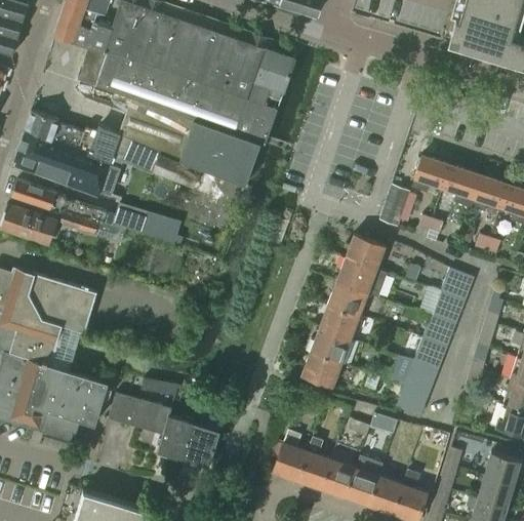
[(0,0),(0,52),(13,56),(29,5),(29,4),(21,2),(21,0),(0,0)]
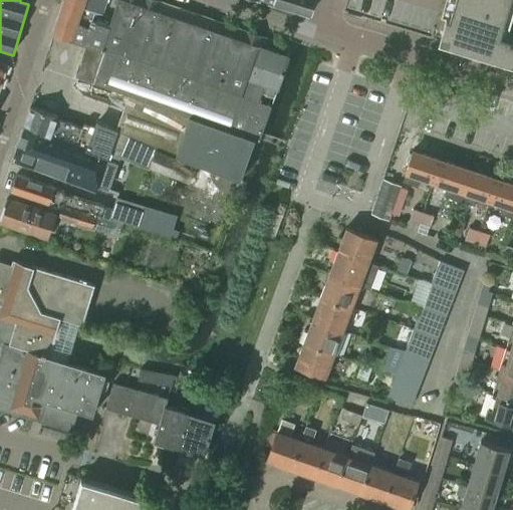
[(100,49),(107,29),(117,0),(64,0),(52,36),(84,46),(85,44),(100,49)]
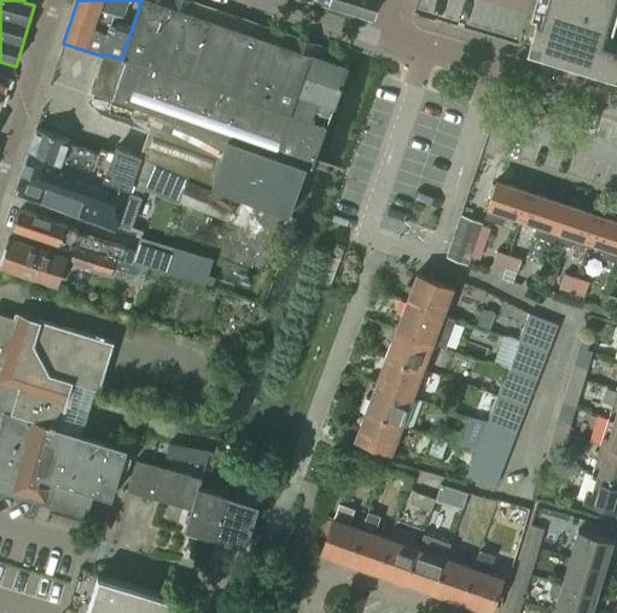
[(141,0),(129,35),(121,59),(128,62),(128,60),(287,115),(291,103),(307,56),(144,0),(141,0)]
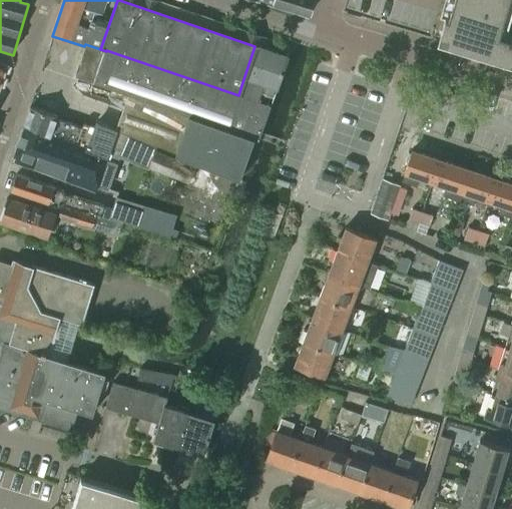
[(269,0),(311,13),(315,0),(269,0)]
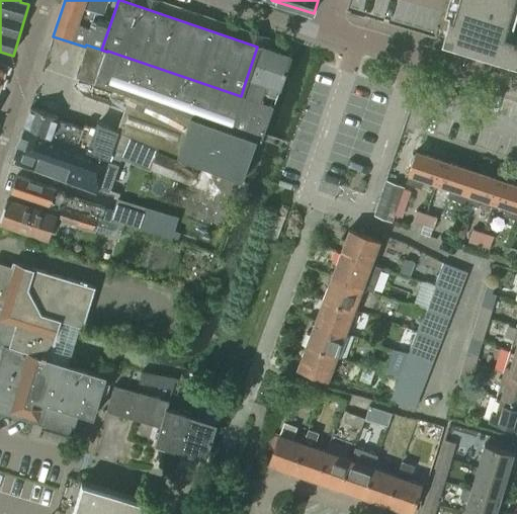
[(516,0),(459,0),(457,8),(454,6),(450,19),(445,34),(443,44),(516,65),(516,0)]
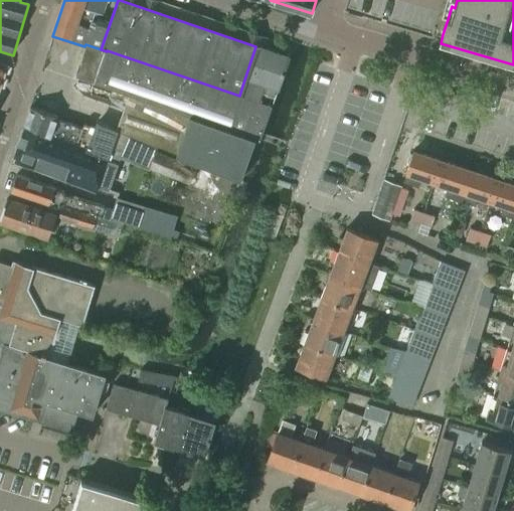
[(129,98),(253,141),(258,142),(270,108),(139,62),(139,63),(107,52),(107,51),(101,49),(86,44),(84,46),(86,47),(75,79),(129,98)]
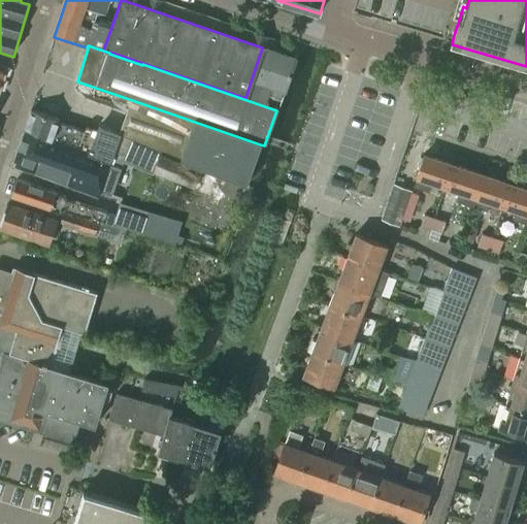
[(249,88),(282,101),(296,59),(267,50),(262,47),(249,88)]
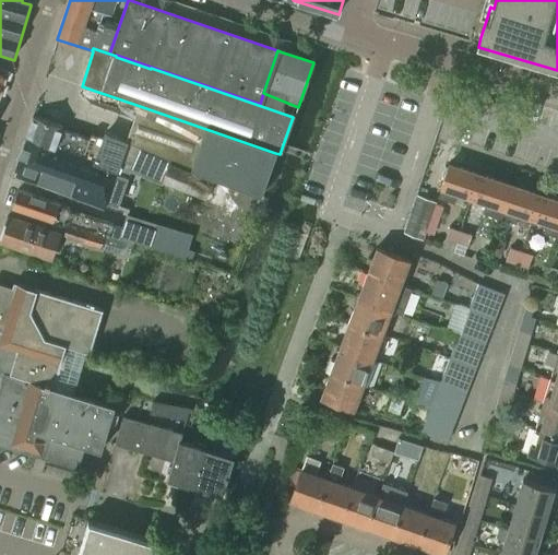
[(0,99),(9,73),(0,69),(0,99)]
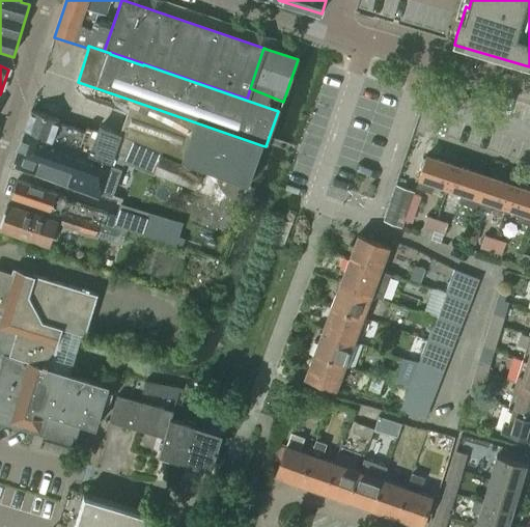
[(452,102),(463,105),(468,89),(457,86),(452,102)]
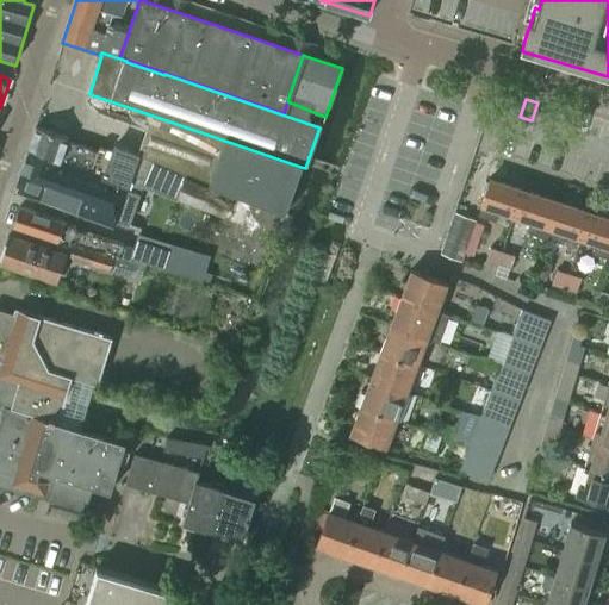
[(325,117),(287,101),(284,113),(322,126),(325,117)]
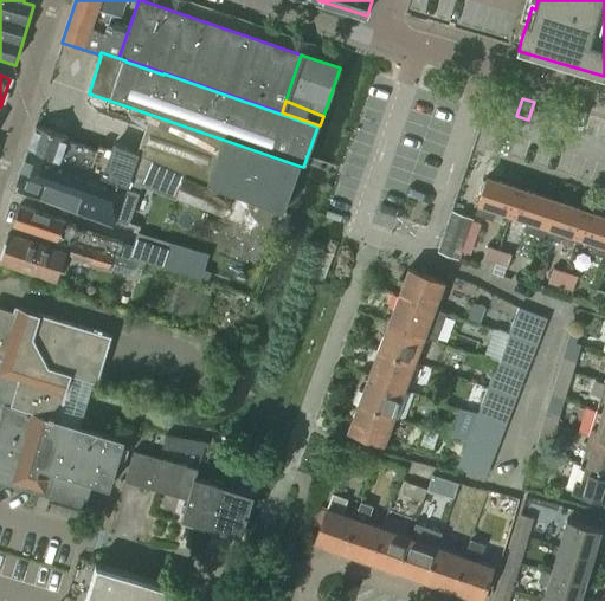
[(282,214),(298,166),(152,115),(137,155),(251,202),(282,214)]
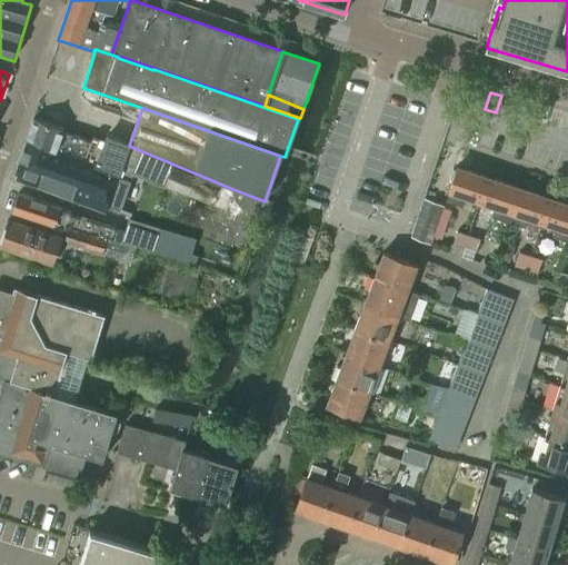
[(25,142),(96,168),(105,144),(92,140),(91,145),(62,135),(63,131),(32,120),(25,142)]
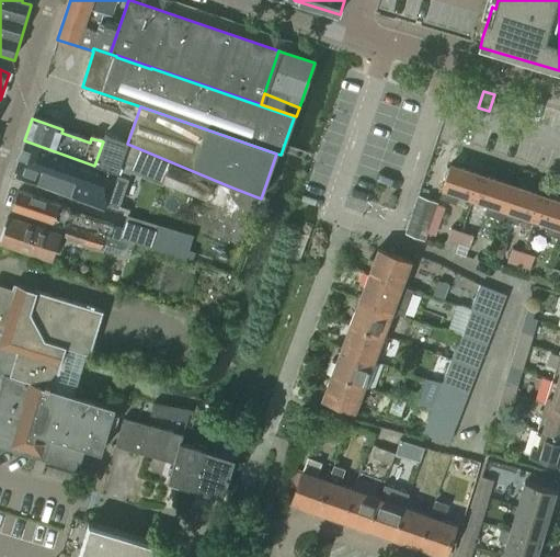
[(103,141),(94,166),(130,179),(140,151),(104,138),(103,141)]
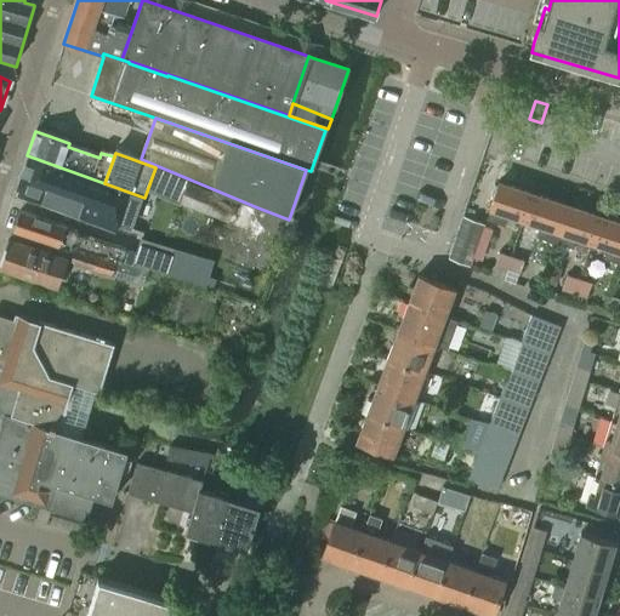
[(104,183),(27,155),(12,197),(34,205),(35,204),(56,211),(66,186),(95,197),(101,199),(98,204),(115,210),(112,223),(132,231),(144,198),(104,183)]
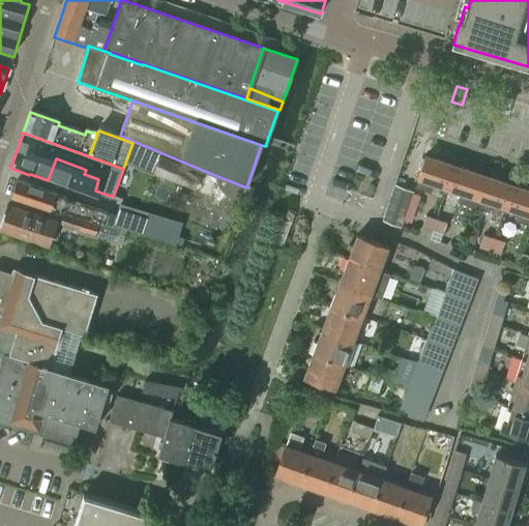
[(210,199),(218,178),(135,143),(126,164),(210,199)]
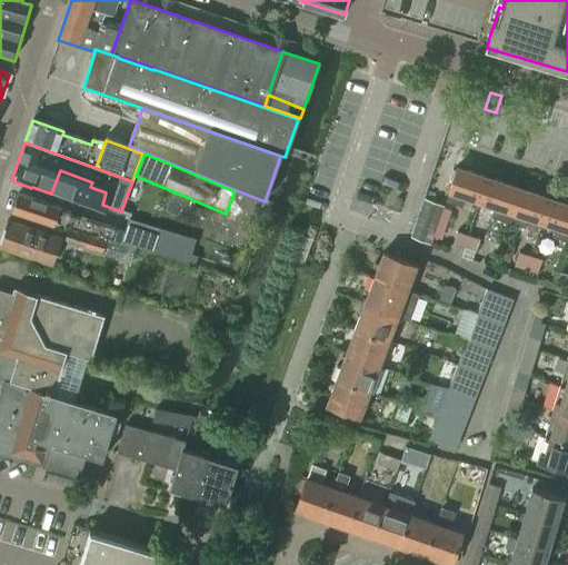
[(324,158),(319,171),(329,174),(334,161),(324,158)]
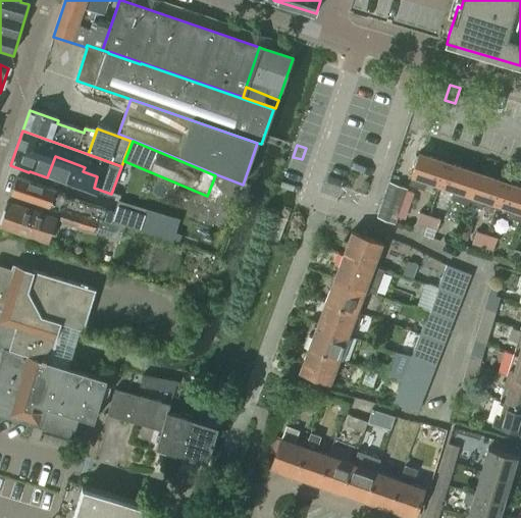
[(55,156),(47,177),(109,201),(111,194),(94,188),(97,176),(83,171),(85,167),(80,165),(55,156)]
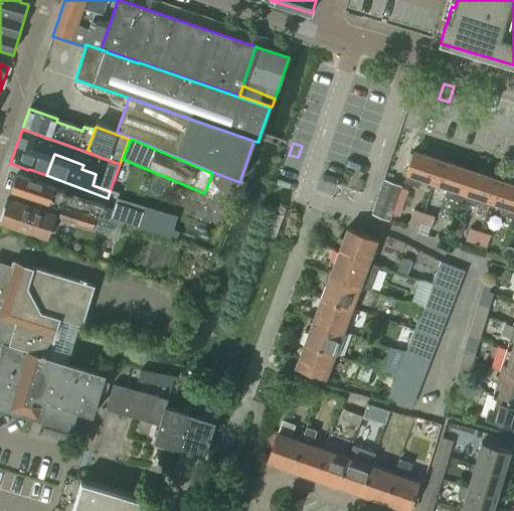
[(436,185),(443,164),(413,154),(406,175),(407,175),(404,185),(418,190),(421,180),(436,185)]
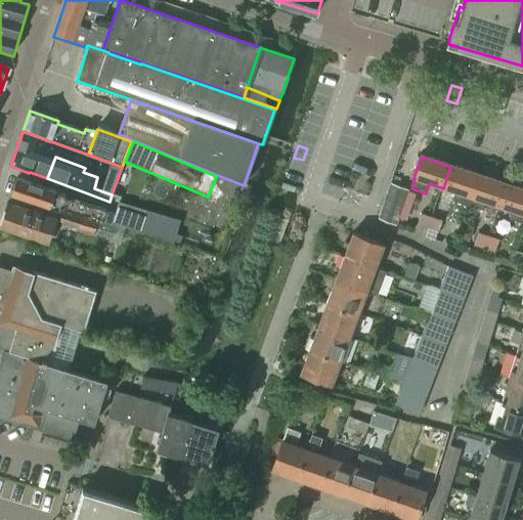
[(450,167),(443,188),(456,192),(453,203),(468,208),(478,176),(450,167)]
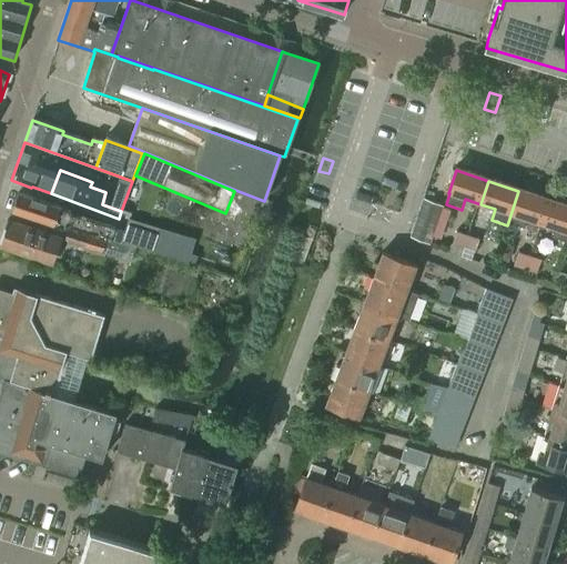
[(542,224),(549,201),(518,191),(507,225),(525,231),(528,220),(542,224)]
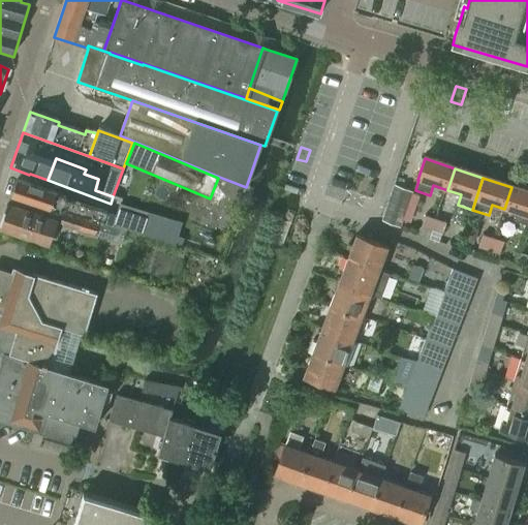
[(102,226),(105,214),(64,202),(65,197),(16,182),(10,198),(60,215),(60,214),(64,215),(60,227),(95,239),(96,237),(121,246),(125,235),(102,226)]
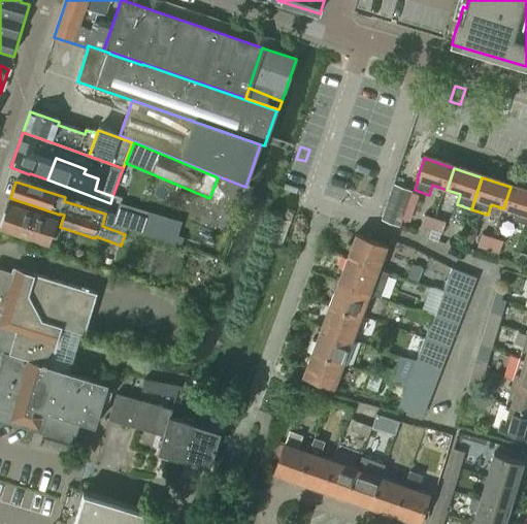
[(382,223),(400,229),(413,193),(394,187),(382,223)]
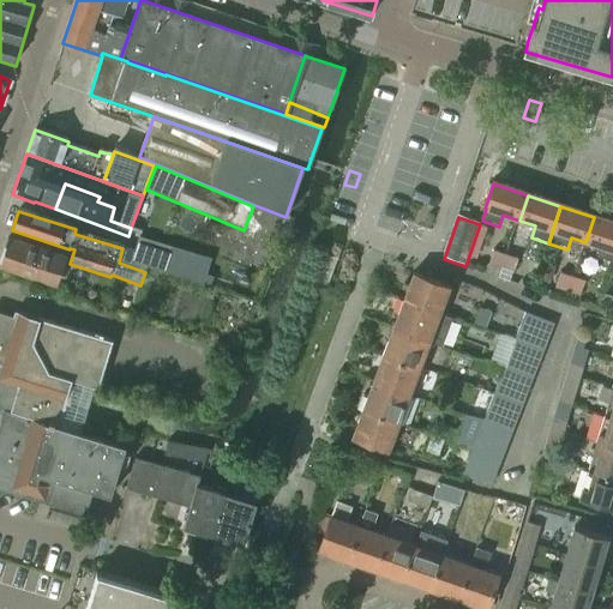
[(612,223),(594,217),(586,242),(602,248),(599,259),(612,264),(612,223)]
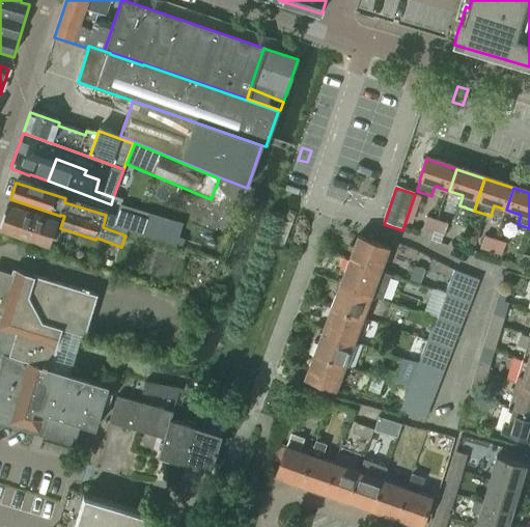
[(189,226),(223,241),(232,219),(197,205),(189,226)]
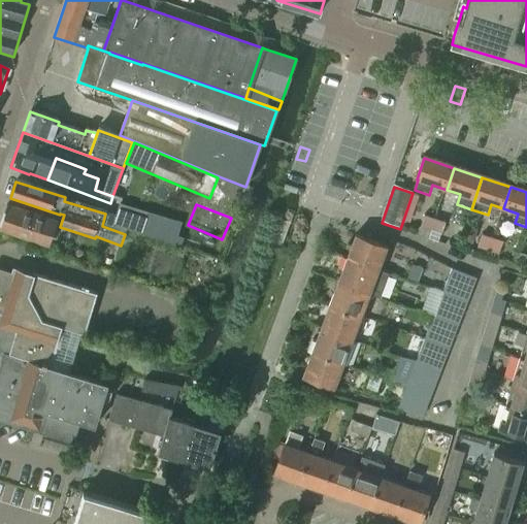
[(0,227),(0,230),(0,231),(48,247),(56,223),(7,206),(0,227)]
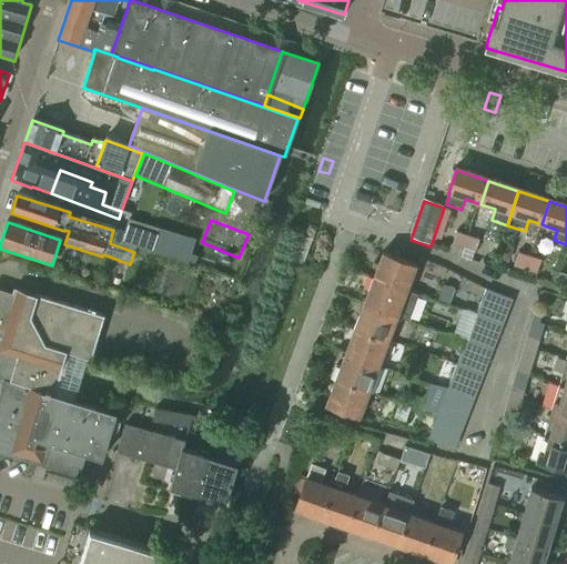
[(113,230),(110,243),(195,270),(199,260),(192,258),(196,243),(125,222),(122,233),(113,230)]
